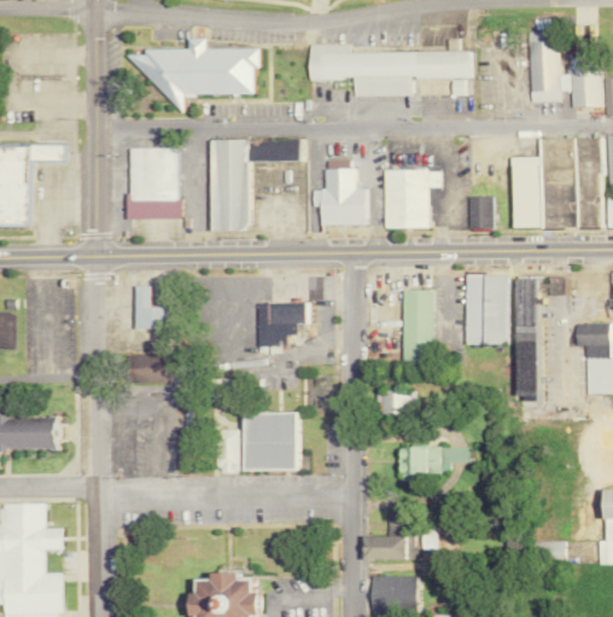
[(535,103),(565,102),(565,92),(573,91),(573,75),(562,75),(561,31),(533,31),(535,103)]
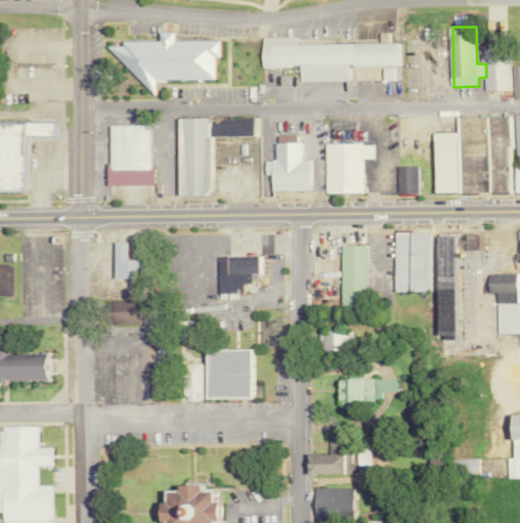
[(214,80),(214,57),(218,57),(218,41),(172,41),(172,33),(158,33),(158,41),(107,41),(106,62),(122,62),(122,73),(133,73),(133,89),(155,89),(155,79),(214,80)]
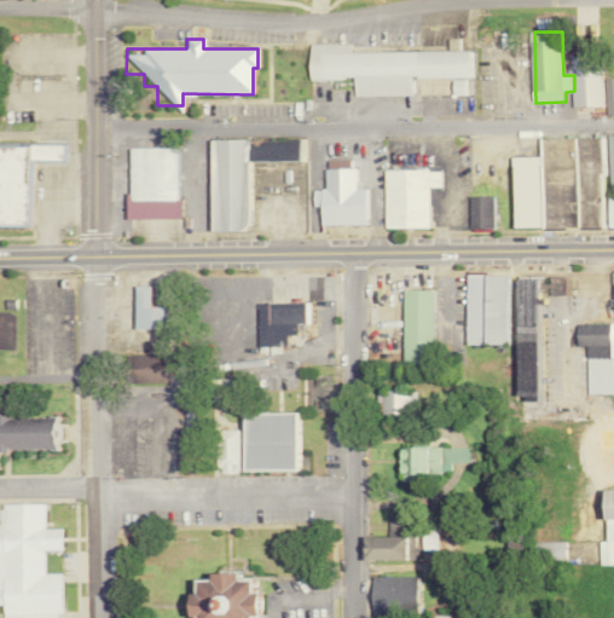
[(471,51),(351,52),(351,44),(308,45),(310,80),(354,79),(354,97),(413,96),(413,79),(471,78),(471,51)]
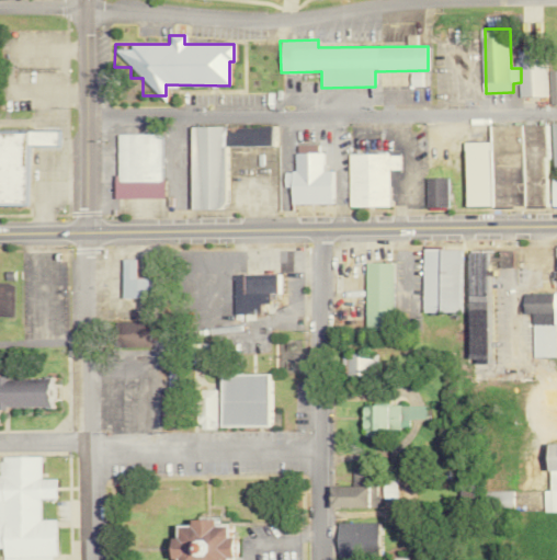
[(523,98),(549,96),(548,52),(522,52),(523,98)]
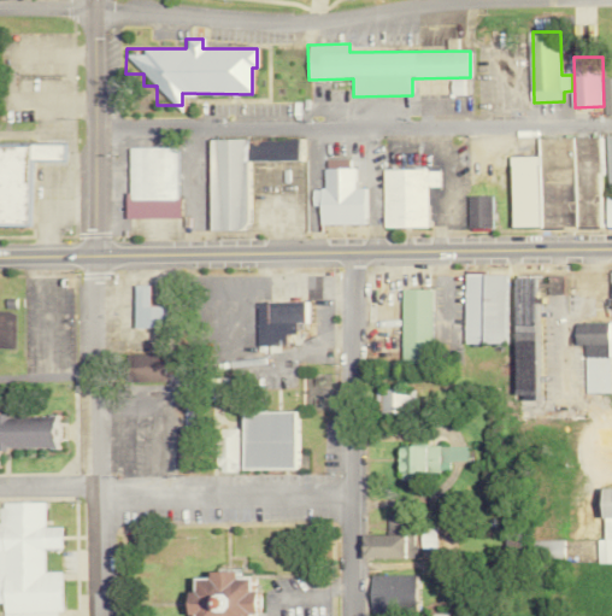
[(511,158),(512,228),(601,228),(600,176),(602,176),(602,138),(541,138),(541,158),(511,158)]
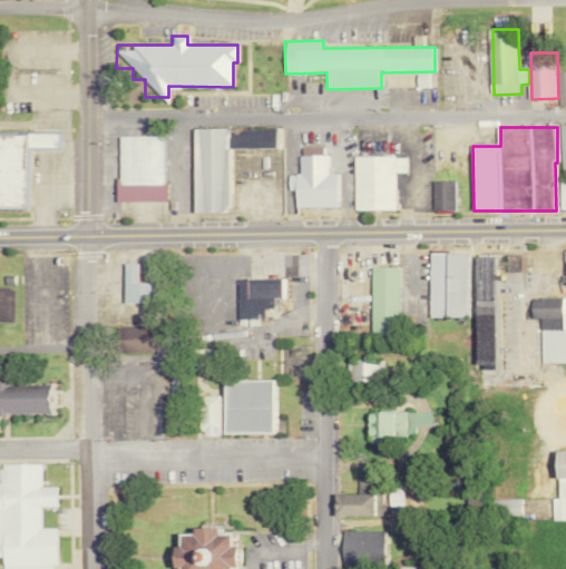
[(277,149),(277,128),(193,129),(193,213),(230,212),(228,149),(277,149)]
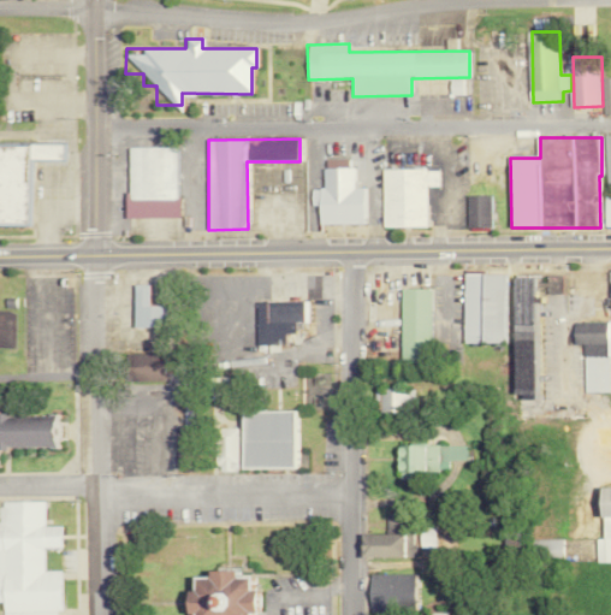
[(0,145),(0,226),(31,226),(30,203),(28,203),(28,161),(61,160),(60,145),(0,145)]
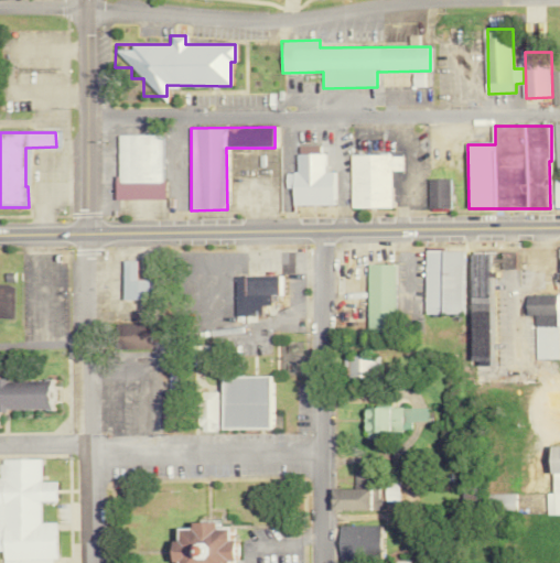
[(116,201),(162,199),(161,134),(115,136),(116,201)]
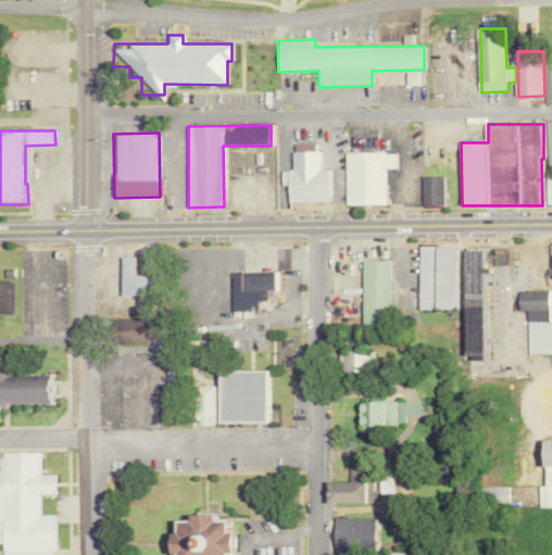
[(329,203),(329,169),(320,169),(321,151),(292,151),(292,172),(281,172),(280,186),(288,186),(288,202),(329,203)]
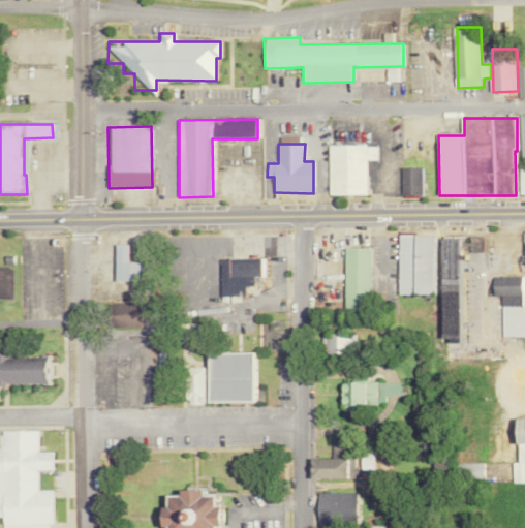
[(367,161),(378,161),(378,146),(329,146),(330,195),(368,195),(367,161)]
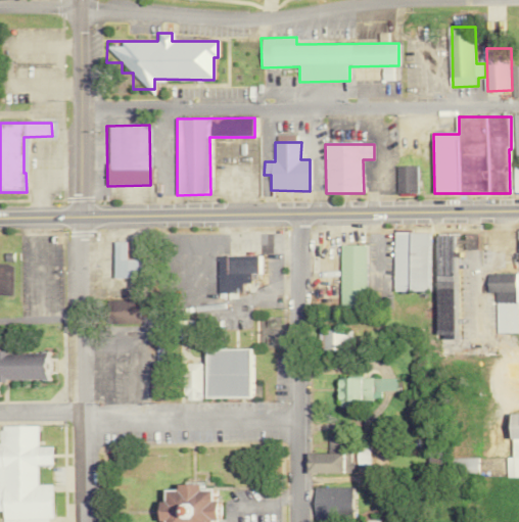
[(396,194),(418,194),(419,167),(397,167),(396,194)]
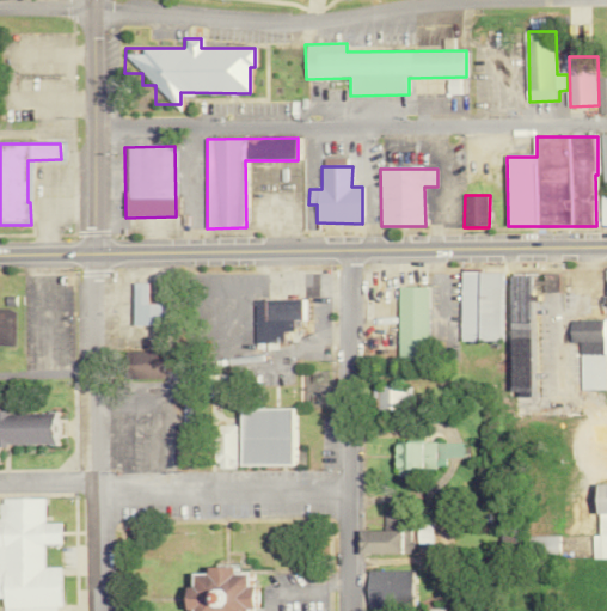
[(463,341),(501,342),(502,273),(464,273),(463,341)]
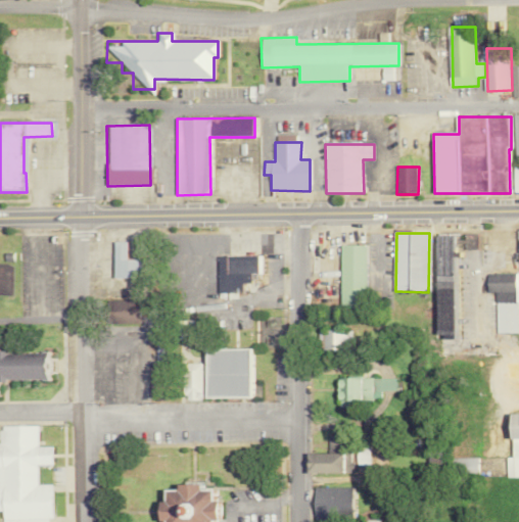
[(479,234),(467,235),(467,250),(479,249),(479,234)]
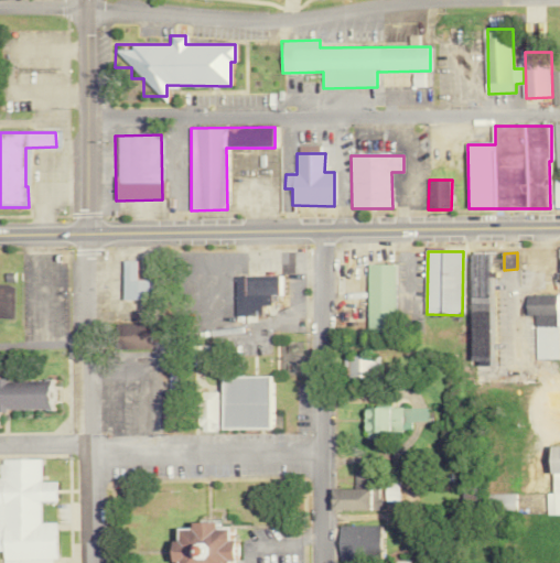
[(491,361),(491,272),(496,272),(496,253),(472,253),(472,361),(491,361)]
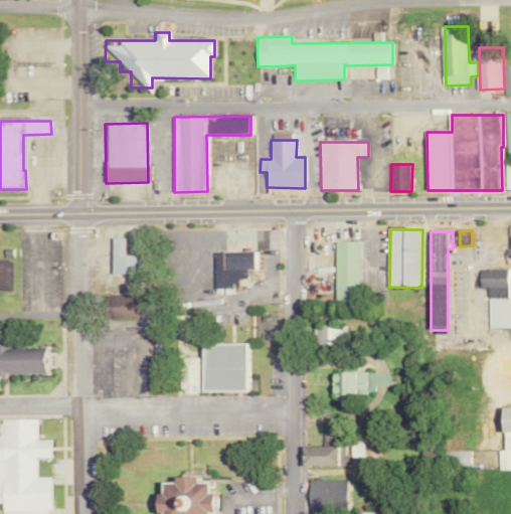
[(113,274),(139,274),(139,255),(125,255),(125,238),(112,238),(113,274)]
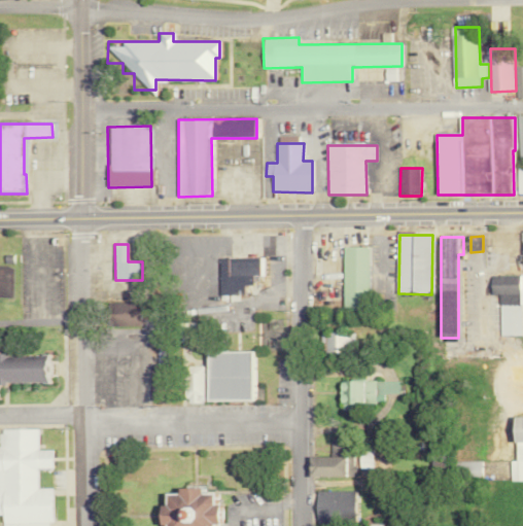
[(370,247),(345,248),(346,311),(371,310),(370,247)]
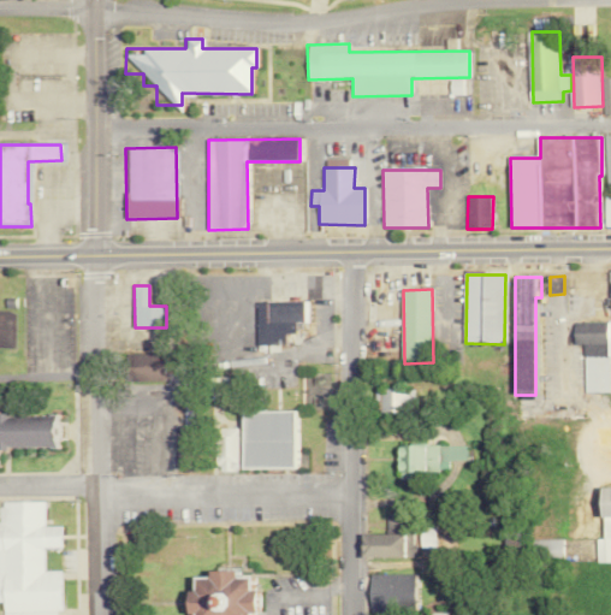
[(257,346),(288,346),(286,335),(297,333),(297,324),(309,324),(308,301),(256,302),(257,346)]
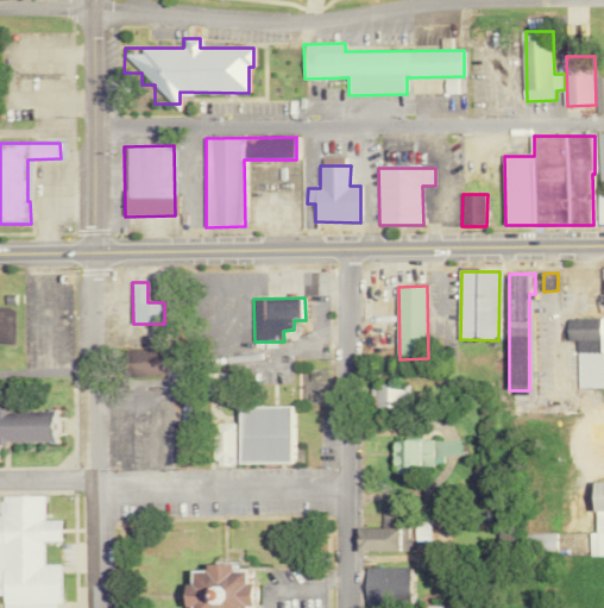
[(603,318),(570,319),(570,342),(578,342),(578,352),(603,352),(603,318)]
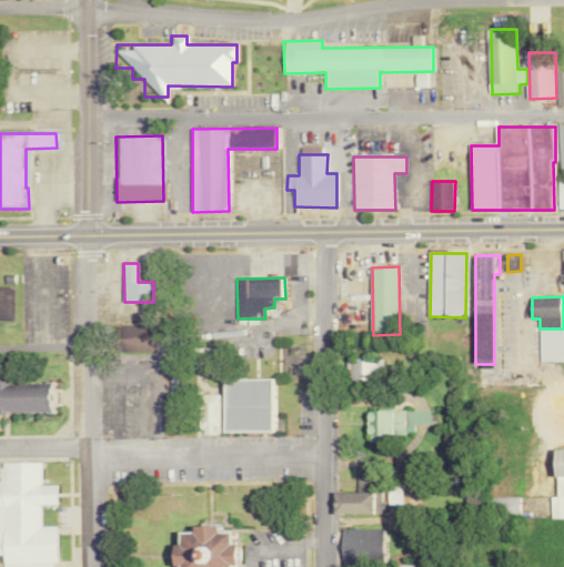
[(152,352),(152,327),(120,327),(120,353),(152,352)]
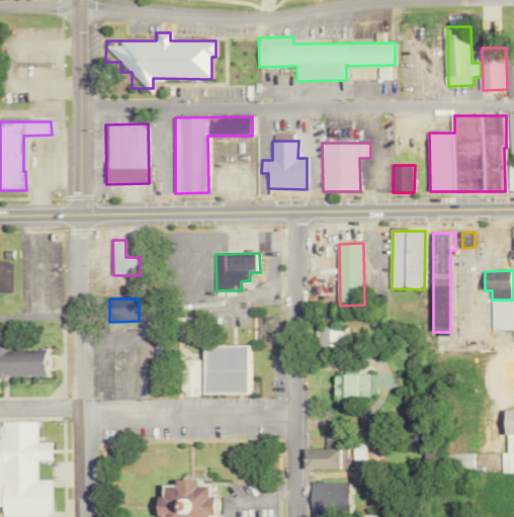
[(348,327),(322,328),(323,347),(350,346),(348,327)]
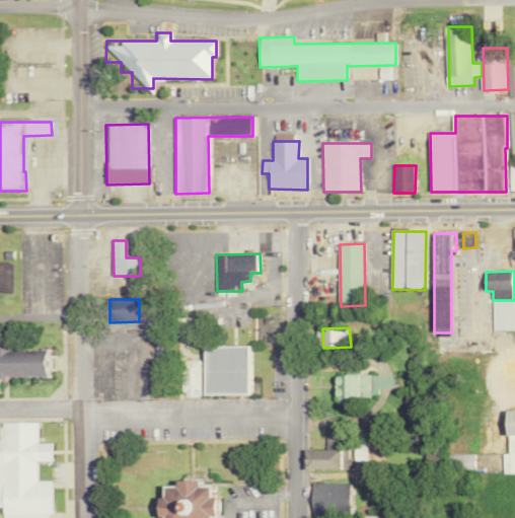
[(155,358),(166,359),(167,340),(156,340),(155,358)]
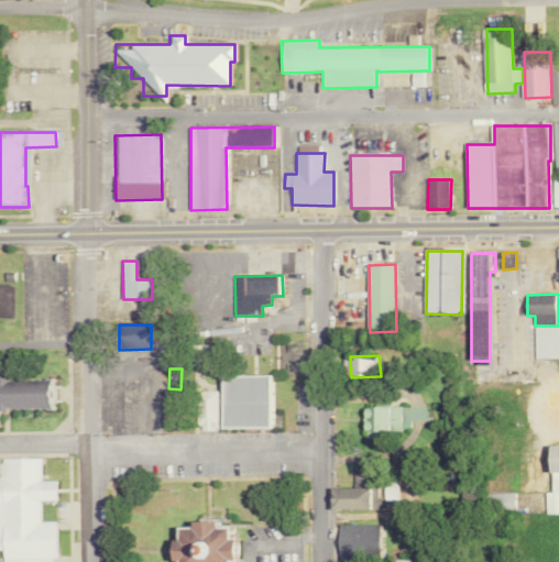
[(270,429),(270,376),(222,376),(222,393),(198,393),(198,429),(270,429)]
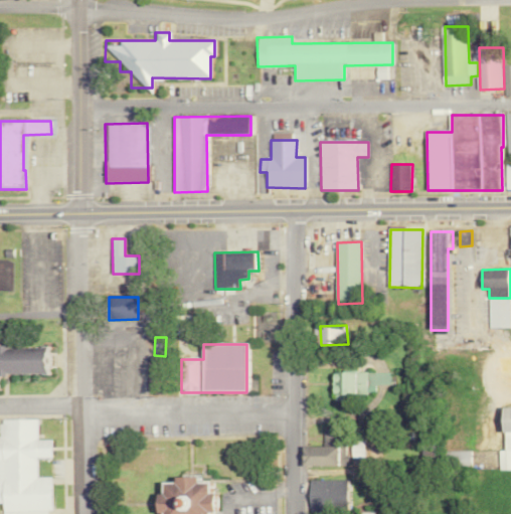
[(0,375),(50,375),(50,346),(0,346),(0,375)]
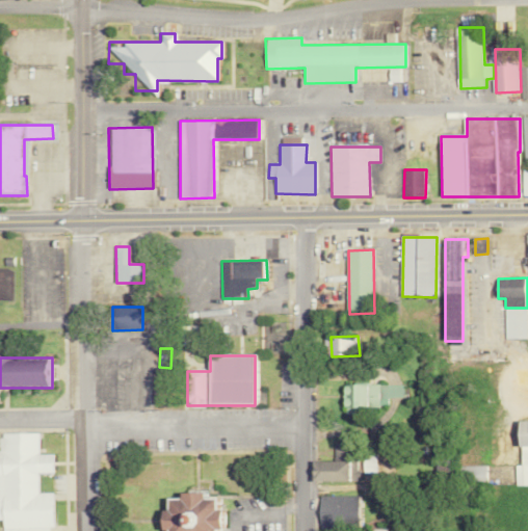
[(405,386),(345,385),(344,414),(359,415),(360,407),(389,407),(389,398),(405,399),(405,386)]
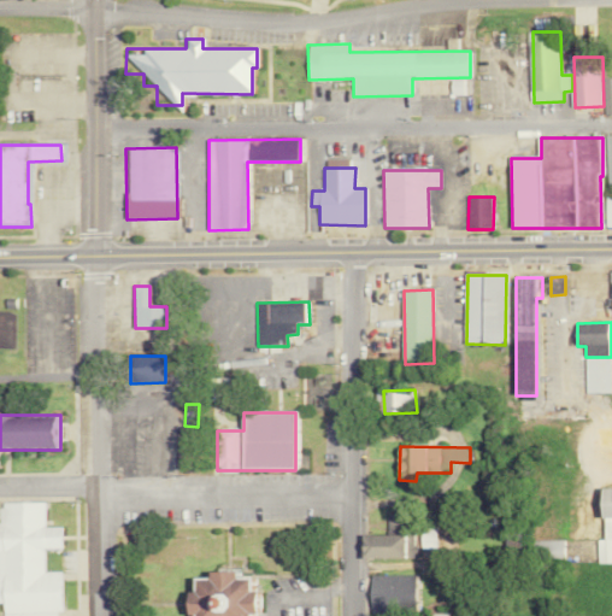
[(611,487),(602,488),(604,540),(600,540),(601,564),(611,563),(611,487)]
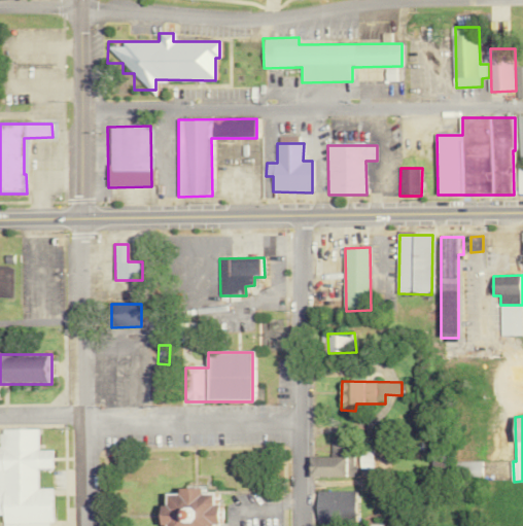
[(49,525),(49,524),(55,524),(54,489),(40,489),(39,470),(55,469),(55,451),(40,451),(40,429),(0,429),(0,515),(5,516),(5,525),(49,525)]
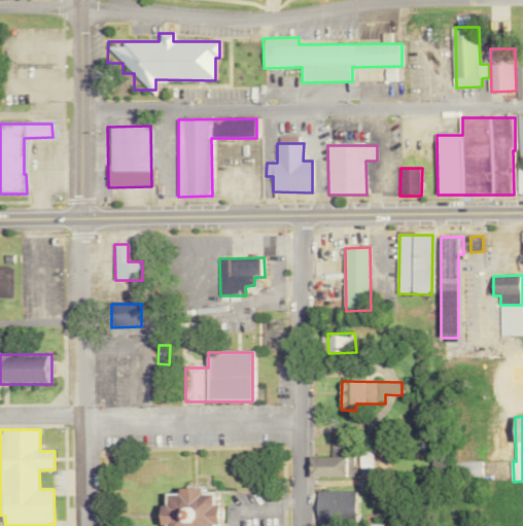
[(310,478),(355,477),(355,455),(349,455),(349,441),(333,441),(333,457),(310,457),(310,478)]
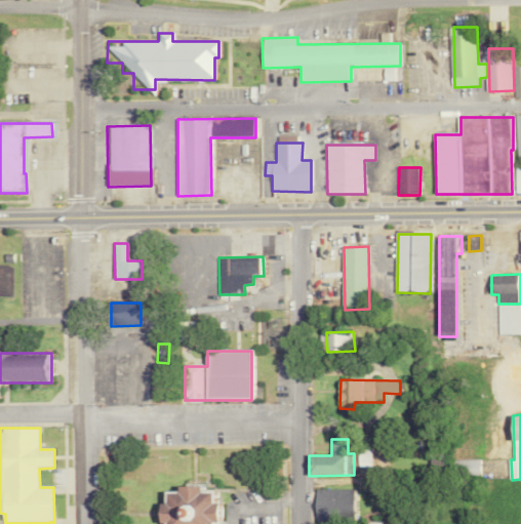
[(373,468),(374,450),(360,449),(360,468),(373,468)]
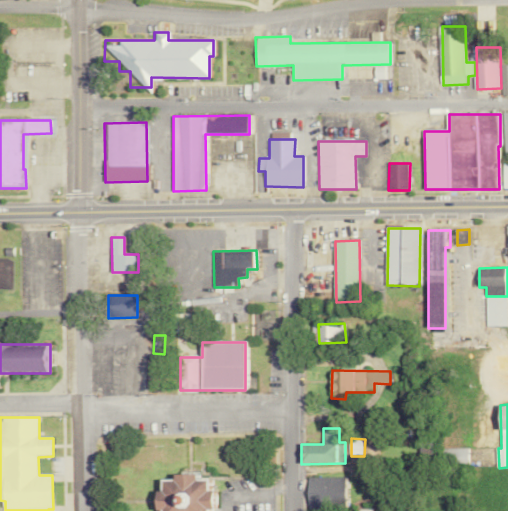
[(471,464),(471,449),(444,449),(444,464),(471,464)]
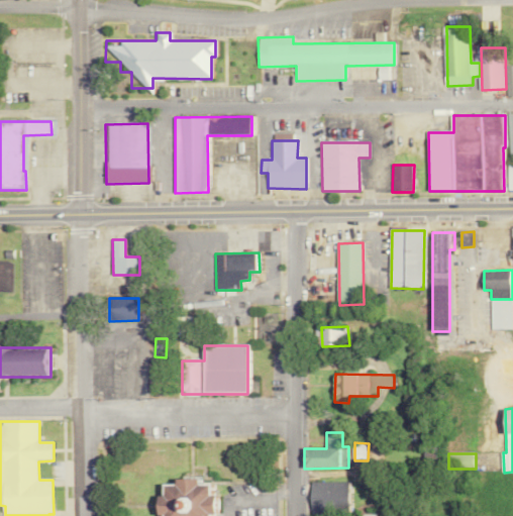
[(209,515),(209,514),(216,514),(216,495),(211,495),(211,484),(198,484),(198,479),(175,479),(175,485),(164,486),(164,498),(157,498),(157,515),(209,515)]
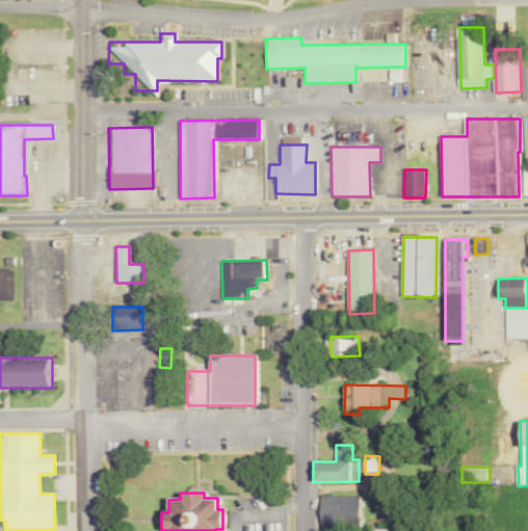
[(362,497),(321,497),(321,528),(362,528),(362,497)]
